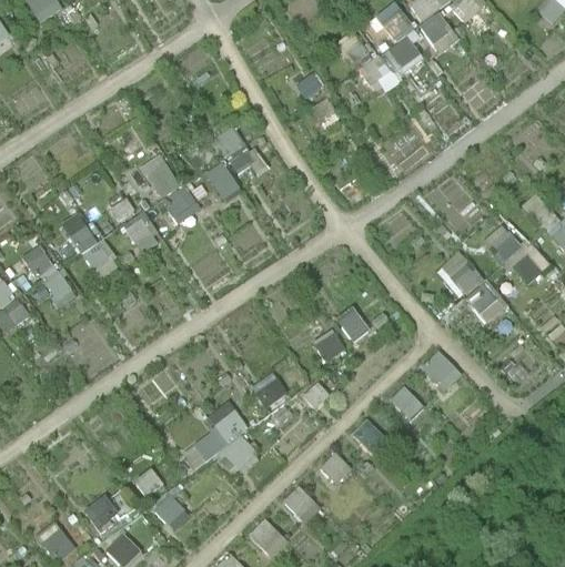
[(26,0),(36,22),(60,11),(54,0),(26,0)]
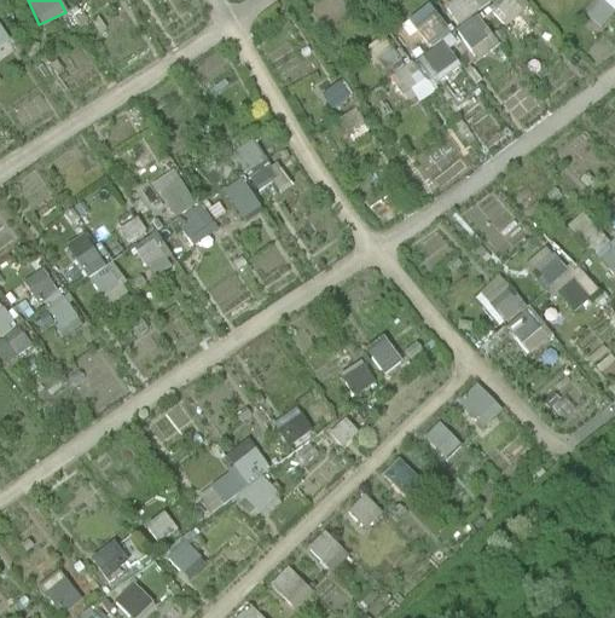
[(448,0),(445,3),(458,22),(492,1),(491,0),(448,0)]
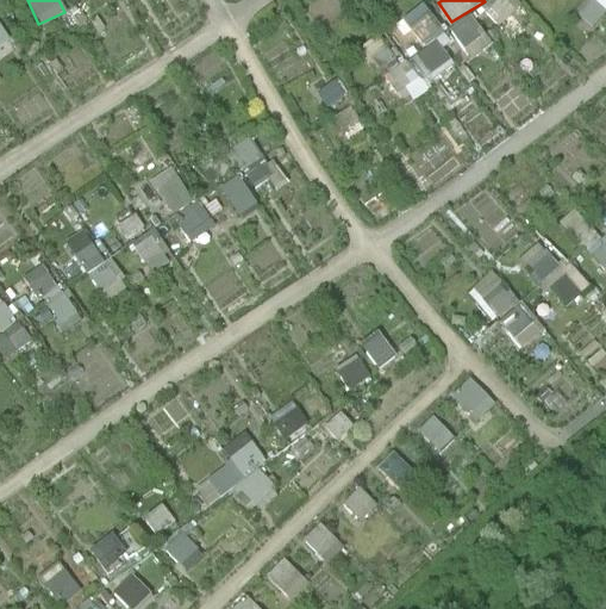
[(587,0),(578,12),(591,25),(605,8),(605,0),(587,0)]
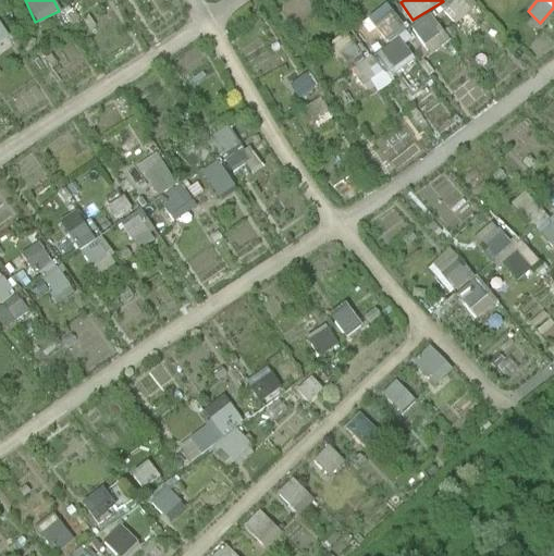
[(389,77),(416,60),(405,41),(411,38),(389,1),(367,15),(385,45),(373,52),(389,77)]
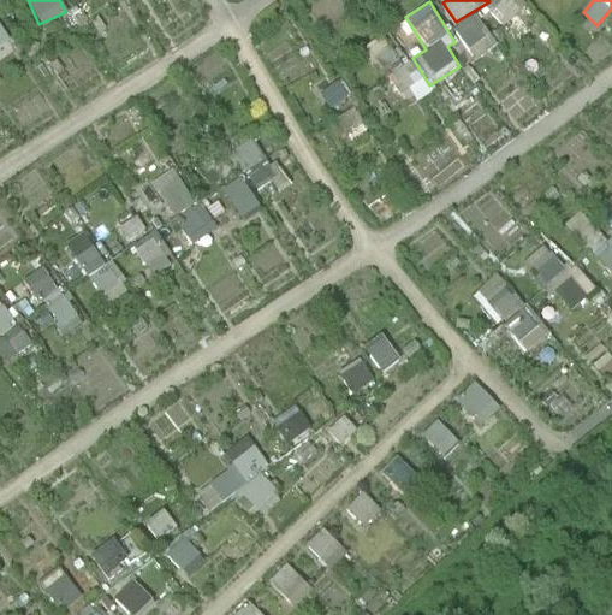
[(474,60),(497,46),(476,12),(453,27),(474,60)]
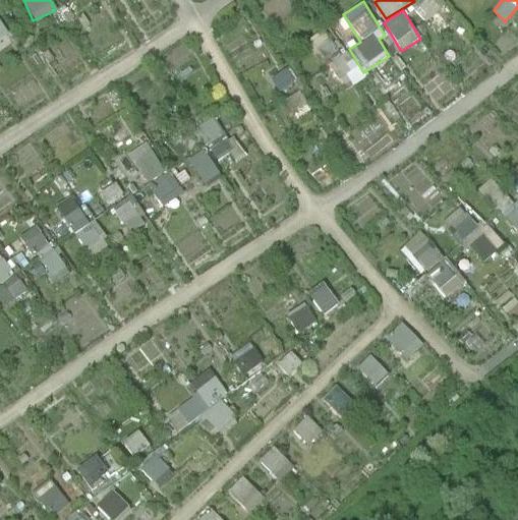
[(196,126),(215,160),(233,150),(215,116),(196,126)]
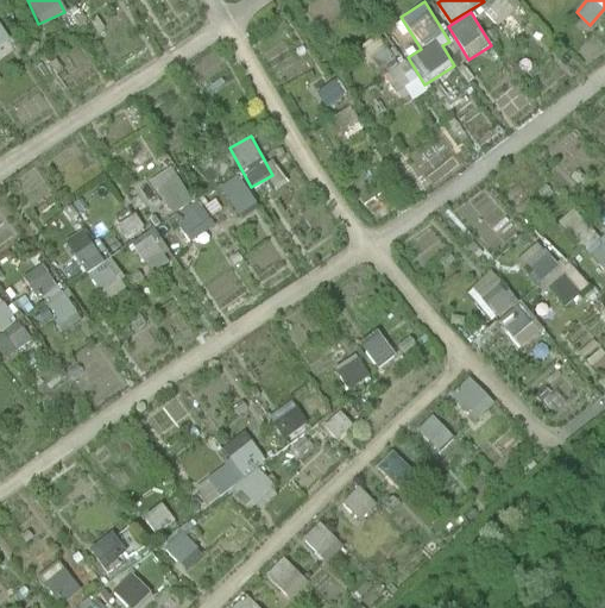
[(150,180),(172,213),(191,201),(169,168),(150,180)]
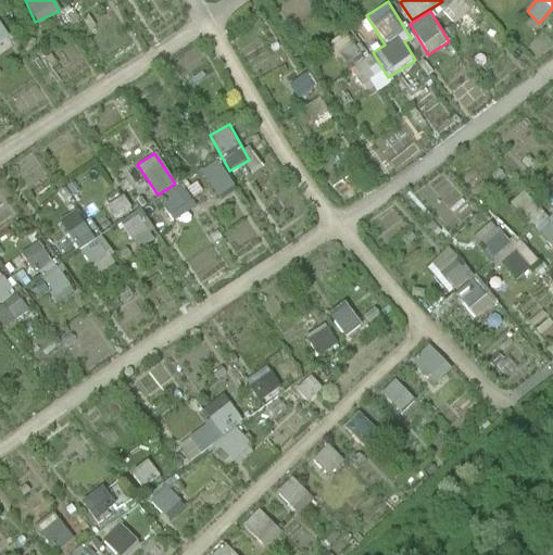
[(218,160),(202,169),(217,197),(234,187),(218,160)]
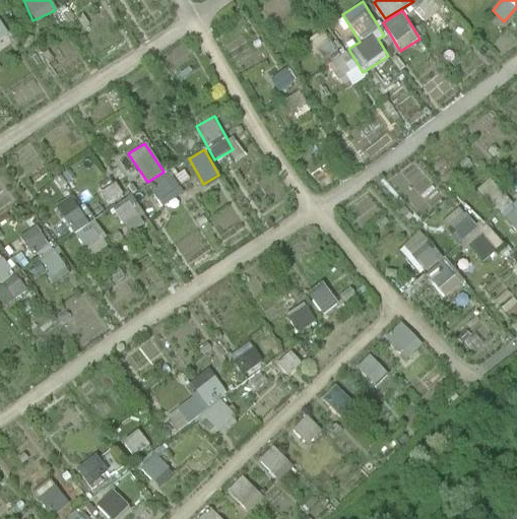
[(157,199),(178,184),(169,172),(148,186),(157,199)]
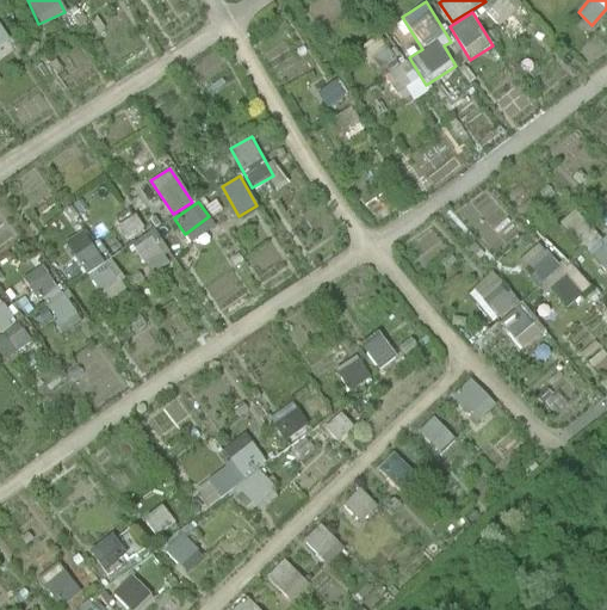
[(118,225),(128,239),(146,227),(135,213),(118,225)]
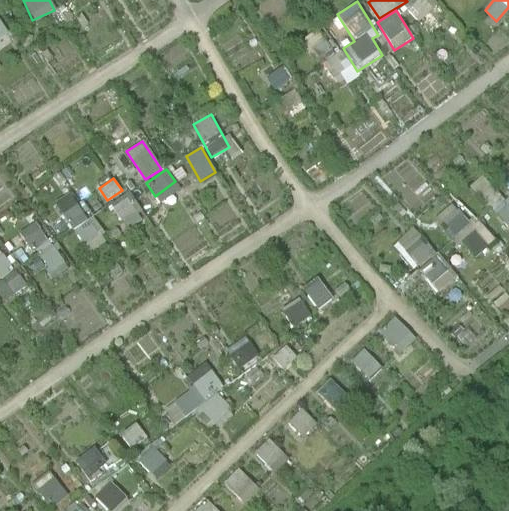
[(73,191),(57,200),(83,245),(99,235),(73,191)]
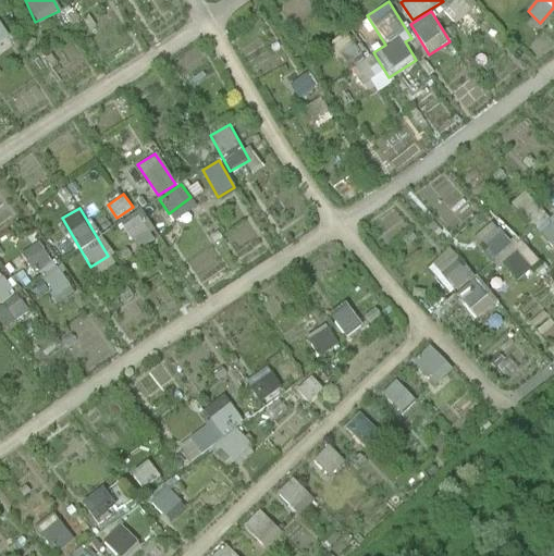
[(140,215),(124,222),(131,238),(147,233),(140,215)]
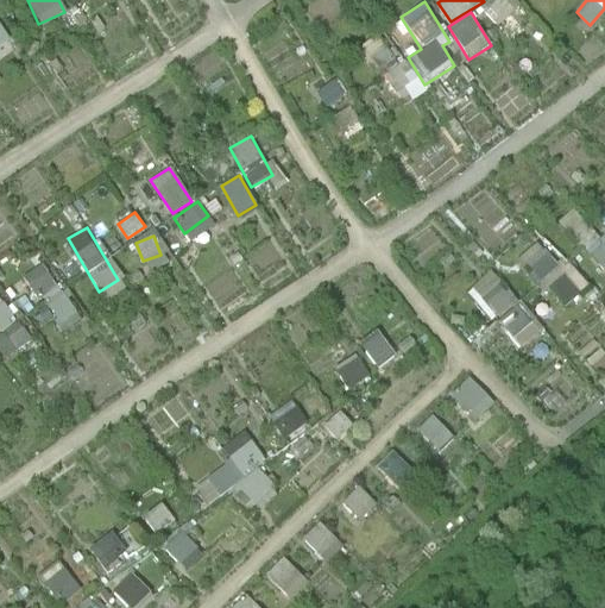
[(539,240),(521,257),(542,281),(560,264),(539,240)]
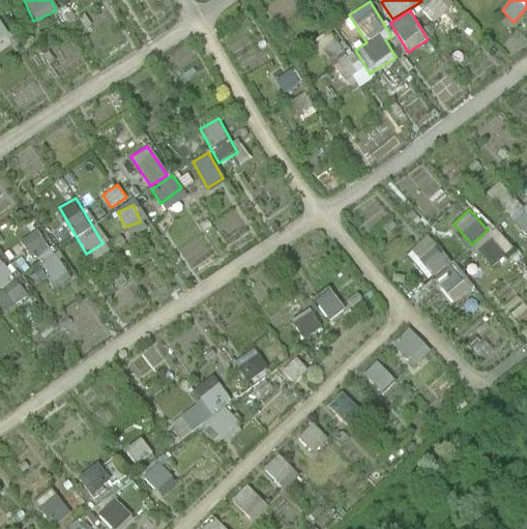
[(39,229),(22,238),(32,259),(50,248),(39,229)]
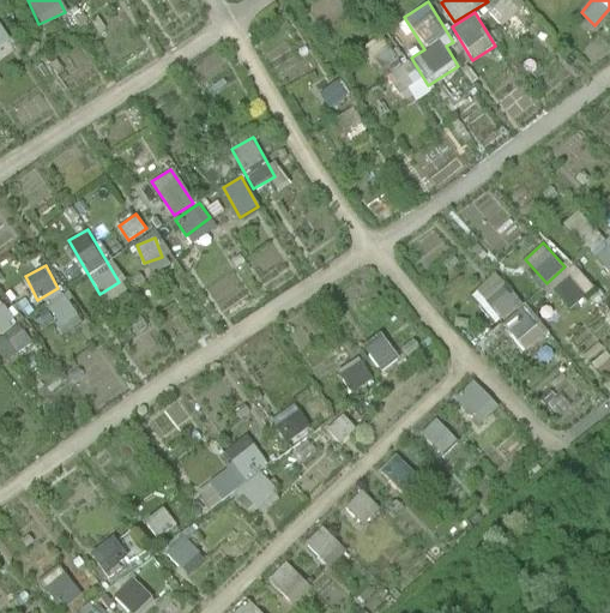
[(495,324),(500,320),(518,342),(539,324),(499,272),(471,294),(495,324)]
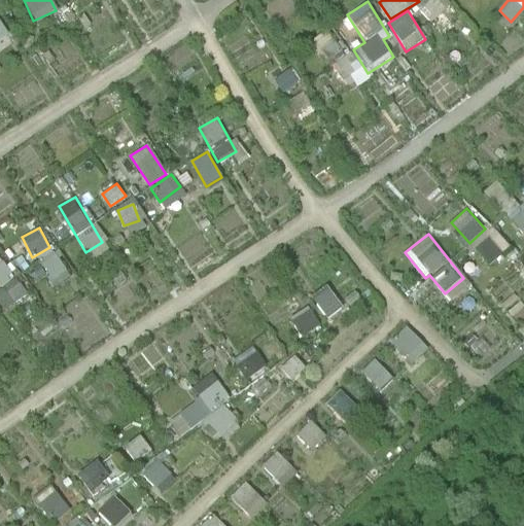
[(476,252),(493,266),(508,247),(491,234),(476,252)]
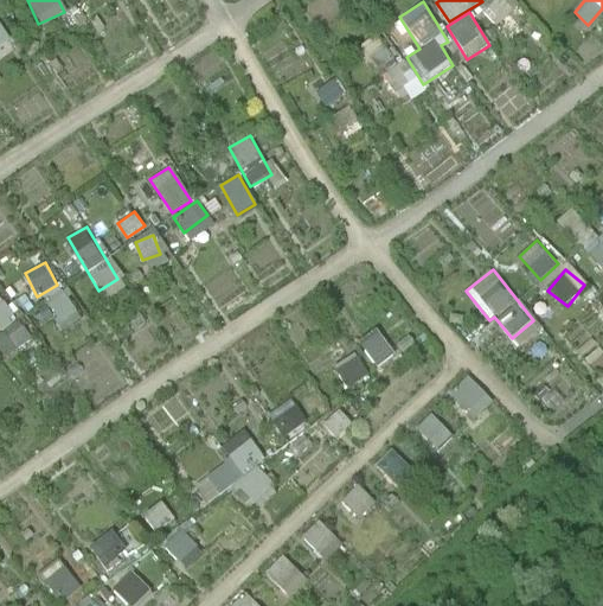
[(69,289),(49,298),(58,320),(78,311),(69,289)]
